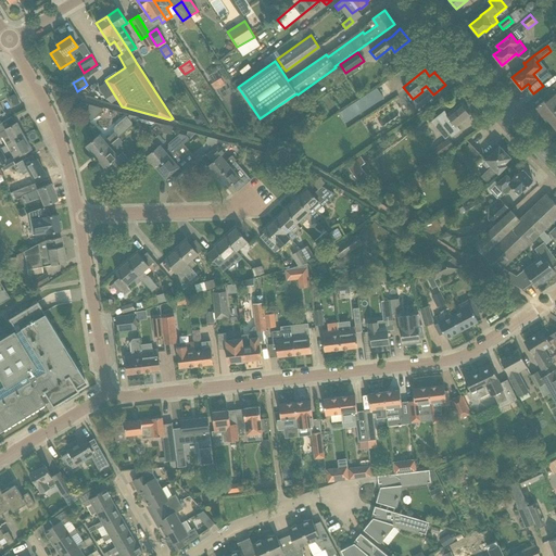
[(219,77),(211,81),(214,89),(224,84),(219,77)]
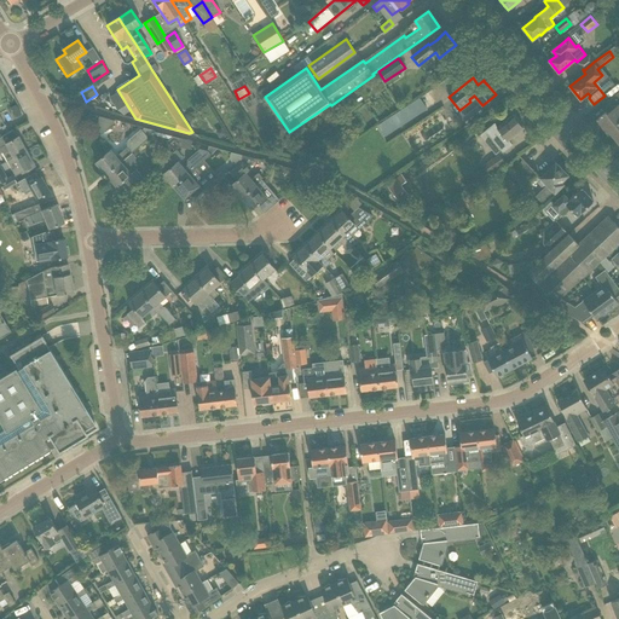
[(606,111),(596,119),(607,133),(609,132),(618,122),(618,91),(606,104),(609,108),(606,111)]
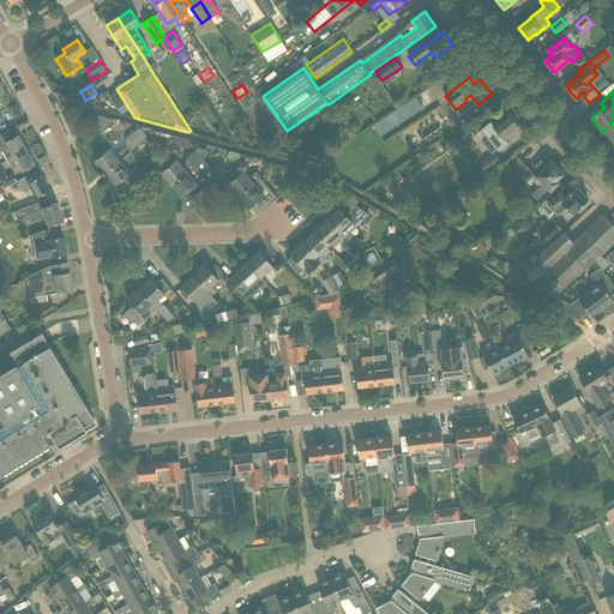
[(416,98),(389,113),(395,122),(422,108),(416,98)]
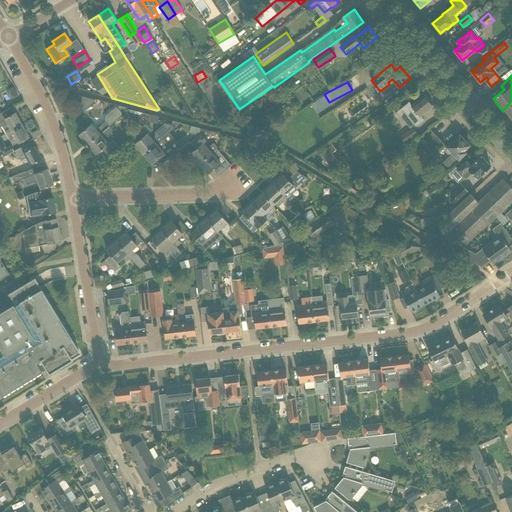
[(12,87),(8,90),(13,97),(17,95),(12,87)]
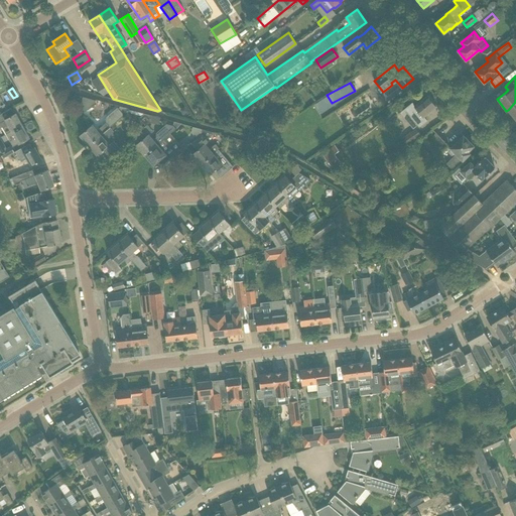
[(388,96),(393,102),(403,95),(398,89),(388,96)]
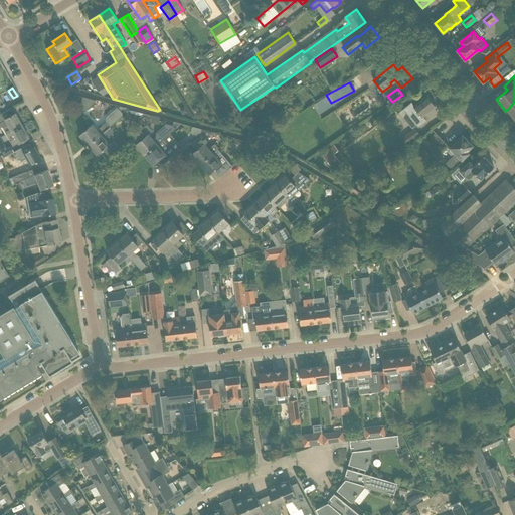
[(427,113),(436,107),(426,96),(418,102),(413,106),(411,103),(404,109),(418,127),(425,121),(422,117),(427,113)]
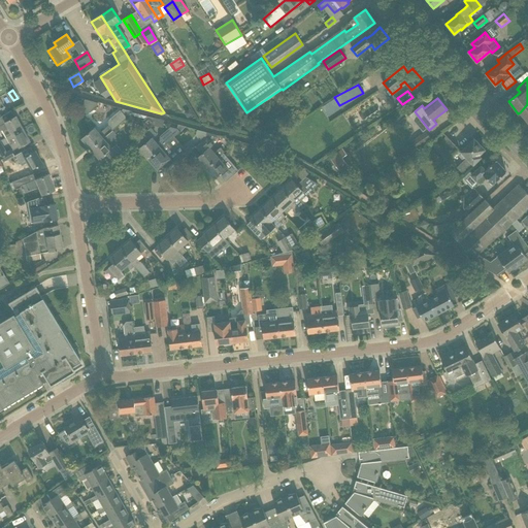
[(81,106),(87,114),(94,109),(96,110),(98,103),(85,99),(83,105),(81,106)]
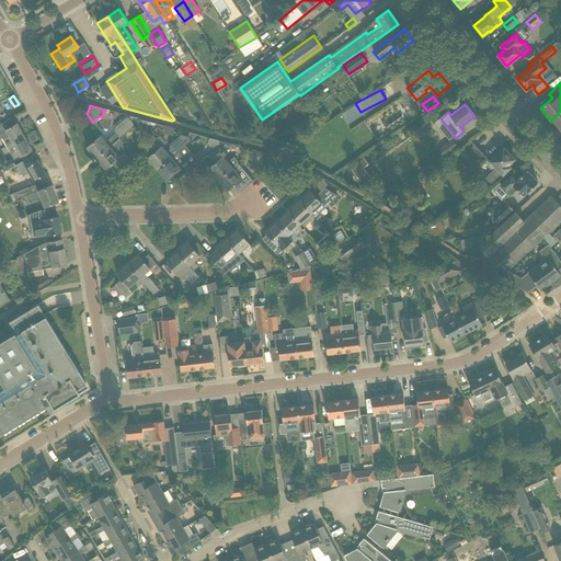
[(87,147),(96,158),(119,138),(135,125),(127,116),(115,127),(115,134),(105,141),(100,136),(87,147)]
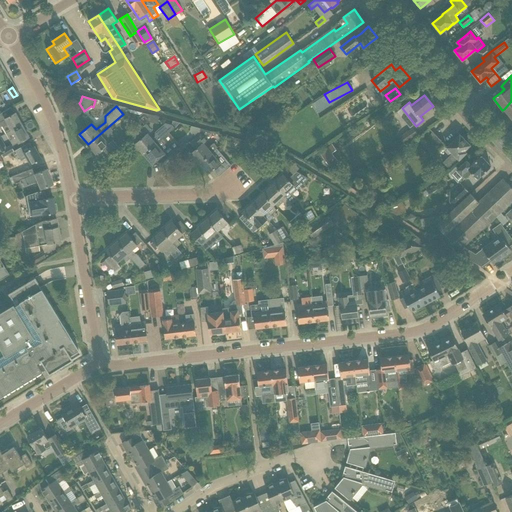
[(0,124),(2,127),(5,133),(21,125),(14,113),(0,120),(0,124)]
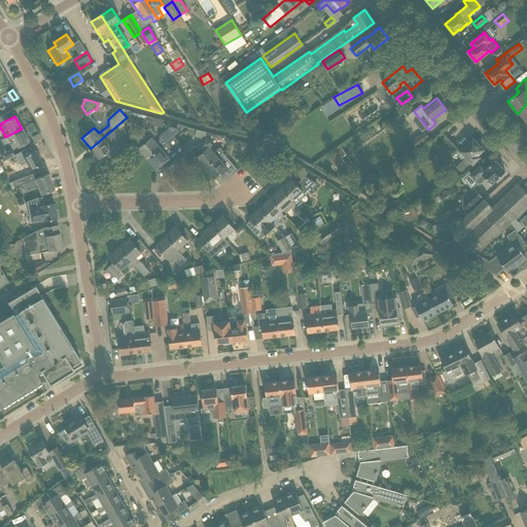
[(142,121),(148,129),(149,129),(149,128),(153,125),(154,118),(147,116),(142,121)]
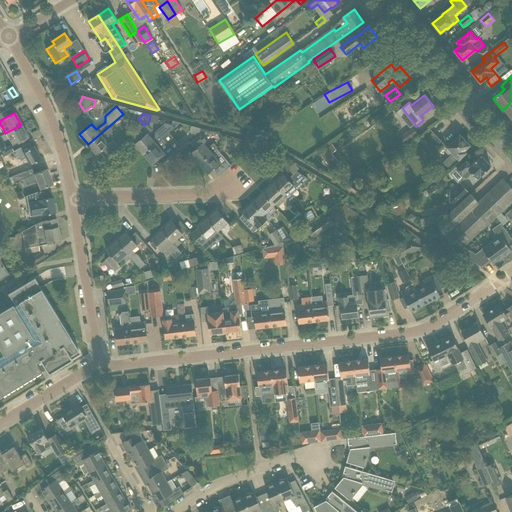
[(159,117),(150,115),(149,121),(158,123),(159,117)]
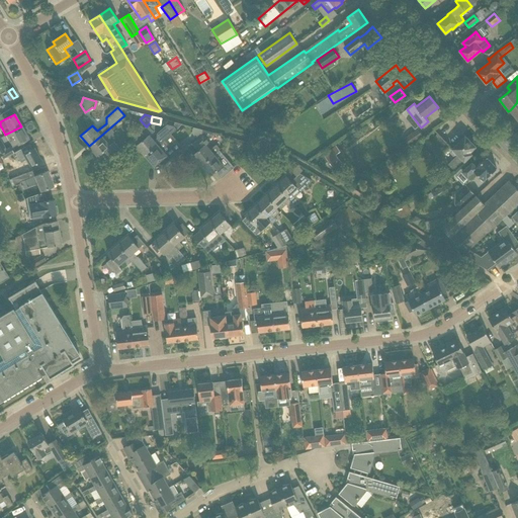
[(137,146),(146,156),(158,145),(170,134),(176,128),(174,126),(167,124),(157,133),(157,138),(154,141),(149,136),(153,133),(147,125),(147,126),(146,126),(136,136),(141,142),(137,146)]
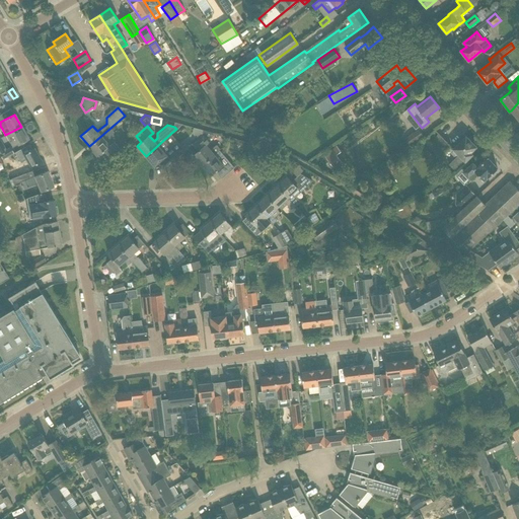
[(21,127),(5,135),(9,142),(12,147),(28,139),(21,127)]
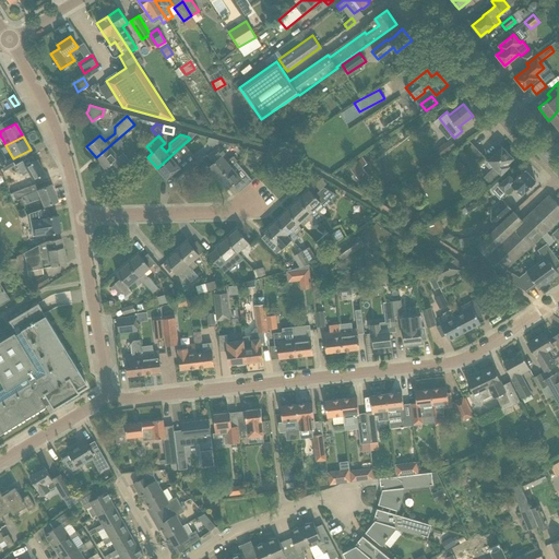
[(119,138),(96,157),(106,168),(113,176),(130,161),(122,153),(121,154),(116,149),(122,143),(119,138)]
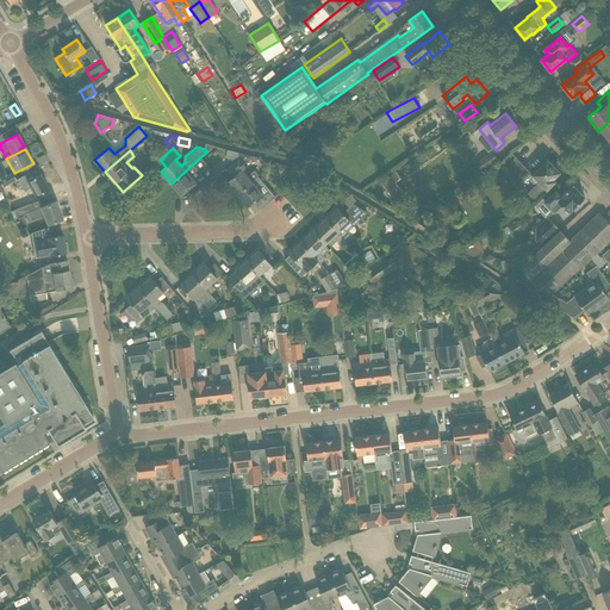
[(475,163),(480,172),(497,160),(492,153),(475,163)]
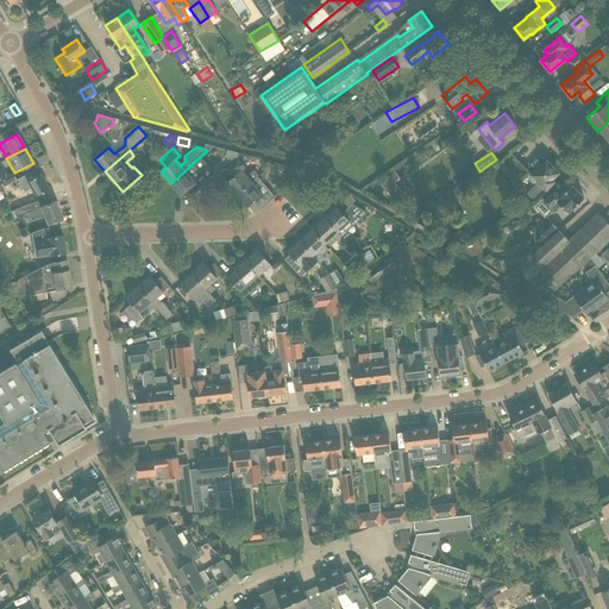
[(497,164),(519,184),(531,173),(510,152),(497,164)]
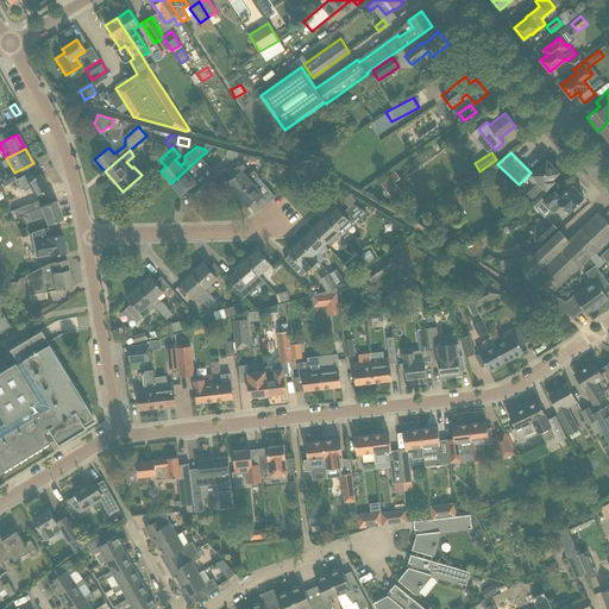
[(186,170),(171,183),(181,195),(186,190),(193,199),(211,183),(200,171),(207,164),(200,157),(186,170)]
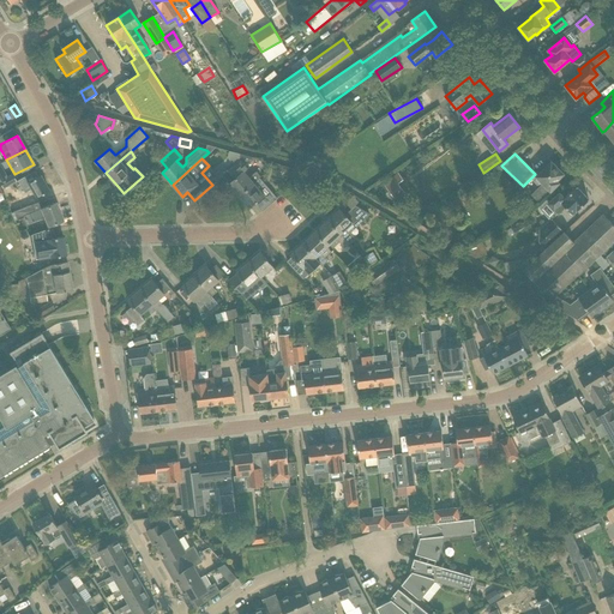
[(229,184),(239,196),(259,178),(260,176),(256,172),(250,176),(244,172),(247,168),(242,163),(239,162),(228,172),(234,179),(229,184)]
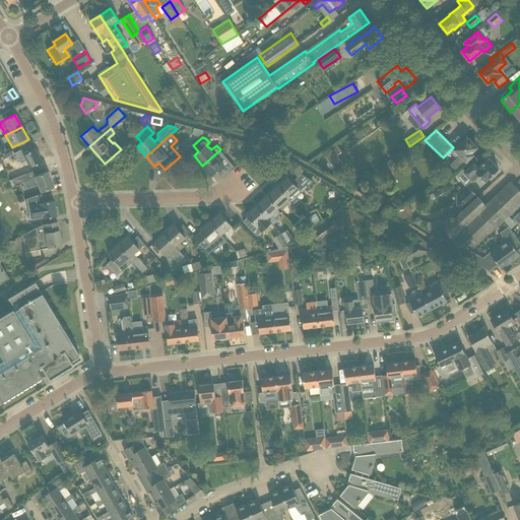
[(460,155),(450,165),(456,172),(465,161),(473,154),(471,153),(476,147),(466,137),(459,144),(454,149),(460,155)]
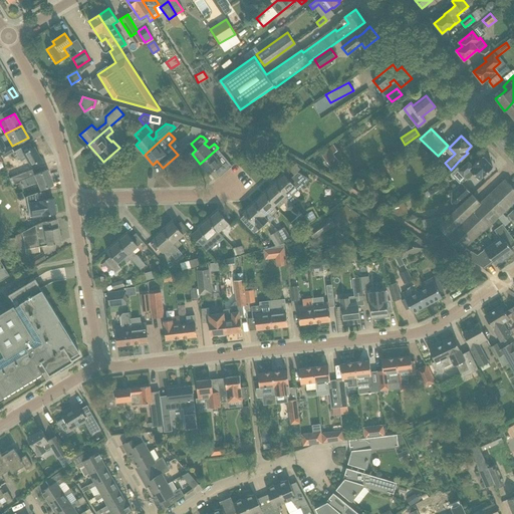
[(4,156),(13,152),(10,145),(5,148),(0,139),(0,156),(1,158),(4,156)]
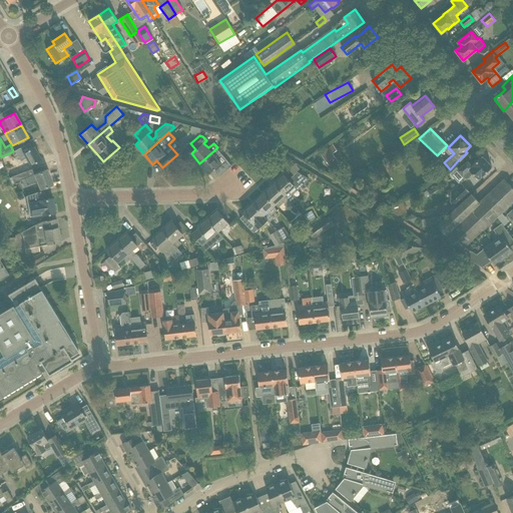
[(320,148),(329,161),(336,157),(327,144),(320,148)]
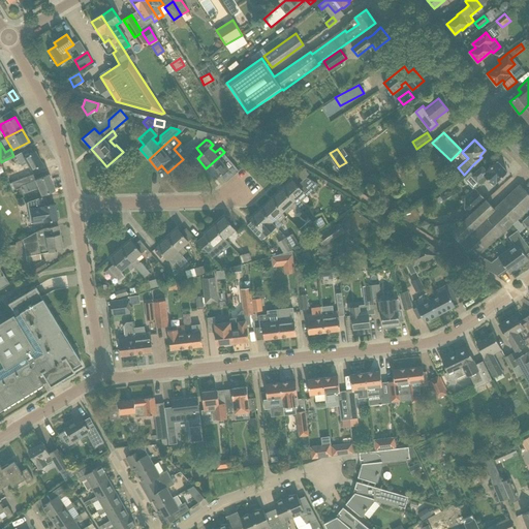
[(21,165),(24,172),(29,168),(30,169),(41,163),(34,151),(23,157),(21,153),(14,155),(20,165),(21,165)]
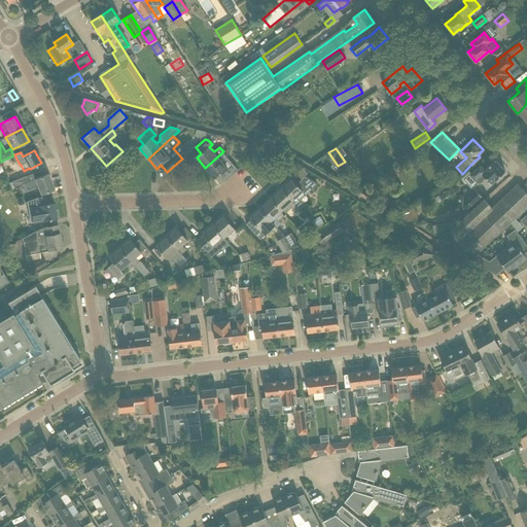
[(205,168),(214,178),(219,174),(225,181),(238,170),(223,152),(222,152),(205,168)]
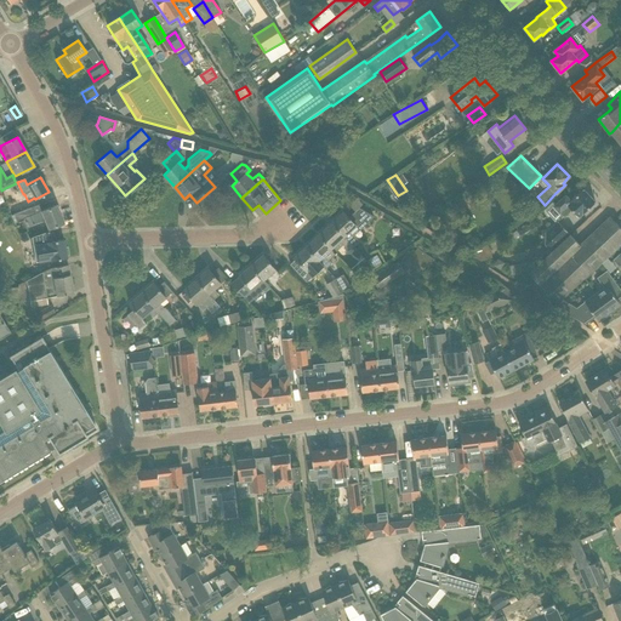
[(571,210),(579,217),(586,210),(596,201),(591,197),(584,188),(570,200),(565,195),(557,203),(553,206),(564,217),(571,210)]
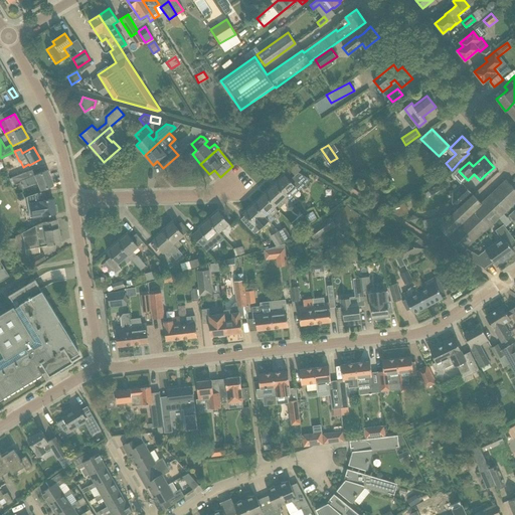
[(7,172),(9,178),(23,173),(20,167),(7,172)]
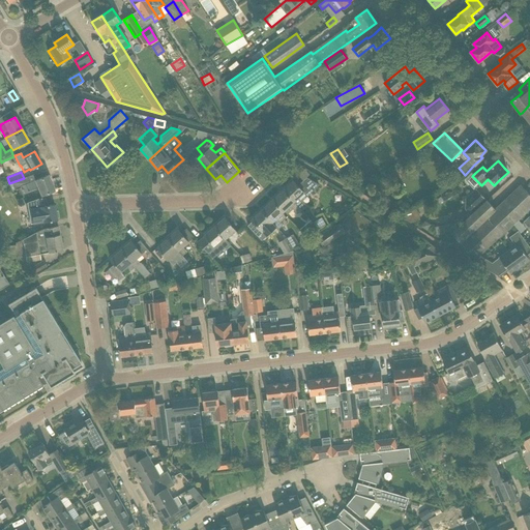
[(24,178),(9,183),(12,190),(20,188),(22,185),(24,193),(38,187),(40,195),(41,195),(54,190),(48,175),(36,179),(34,174),(24,178)]
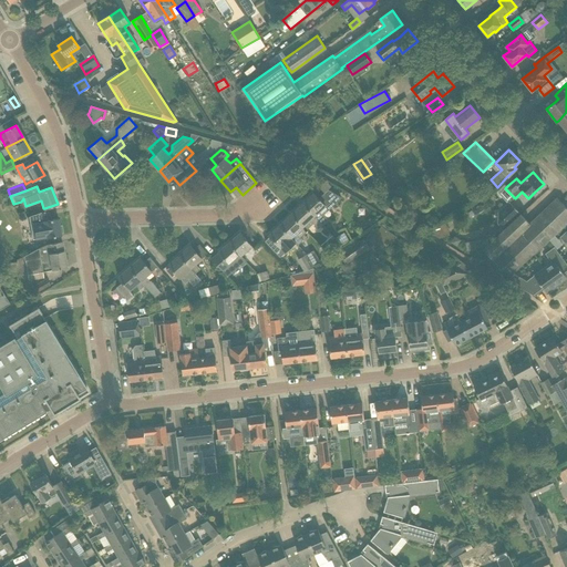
[(313,193),(302,203),(315,216),(322,225),(328,220),(319,212),(331,200),(337,204),(340,197),(328,189),(319,198),(313,193)]
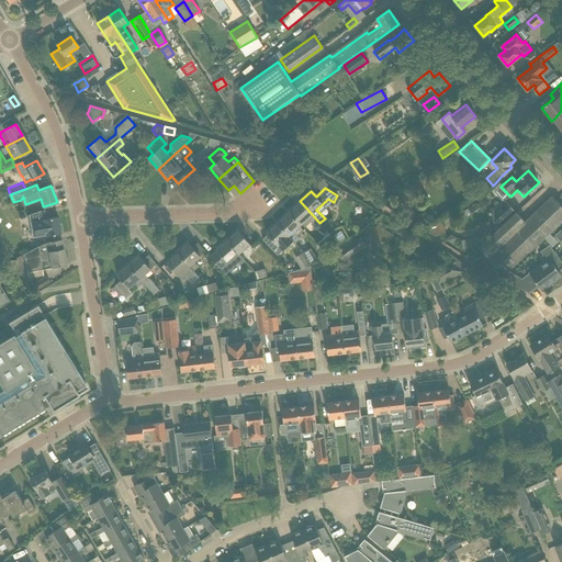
[(552,197),(539,210),(526,222),(516,212),(486,239),(479,247),(505,274),(513,268),(561,221),(561,206),(552,197)]
